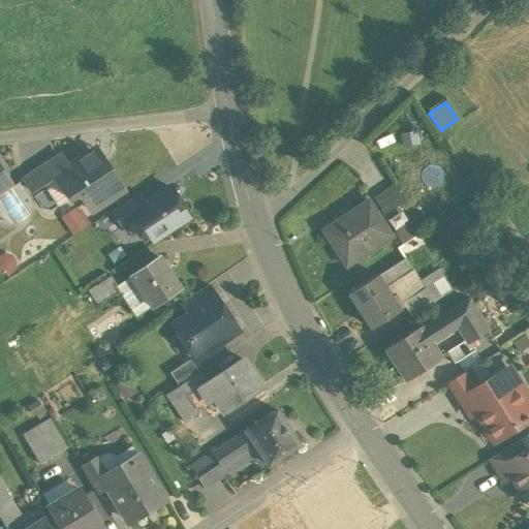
[(67,167),(54,177),(55,178),(69,199),(79,192),(91,211),(123,189),(95,149),(67,167)]
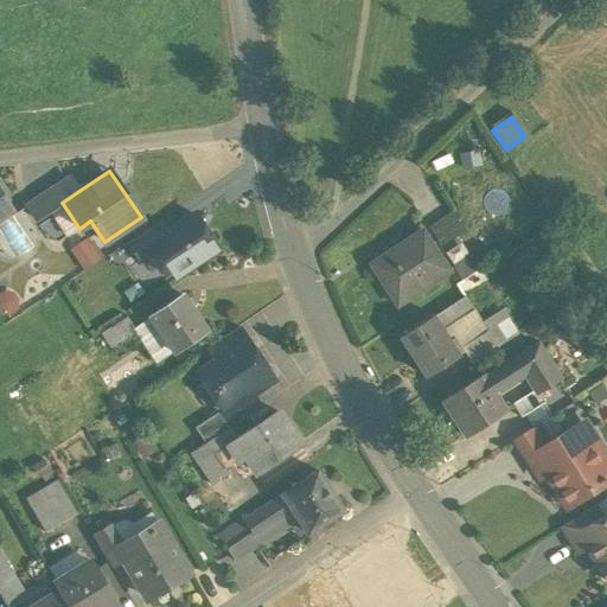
[(69,178),(27,205),(37,221),(63,204),(62,203),(77,192),(69,178)]
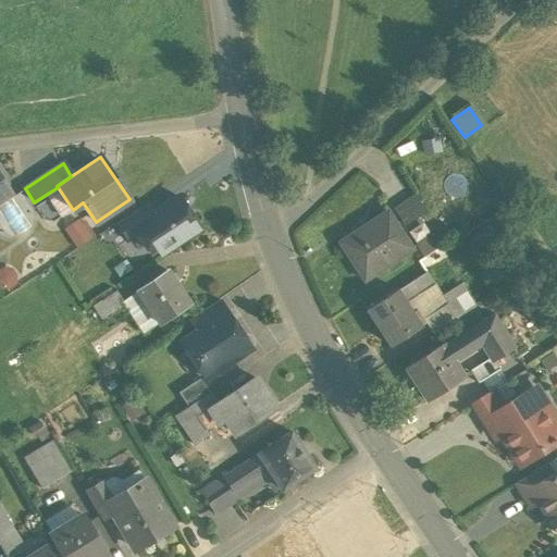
[(0,202),(13,195),(0,172),(0,202)]
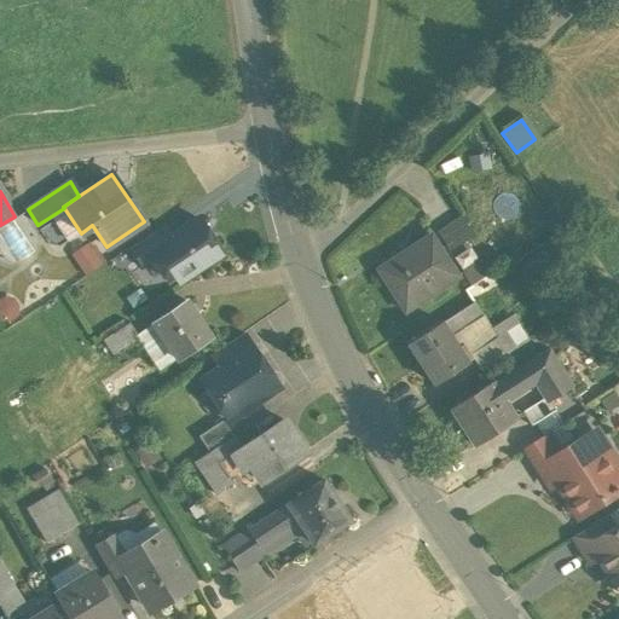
[(474,236),(460,217),(440,229),(453,249),(474,236)]
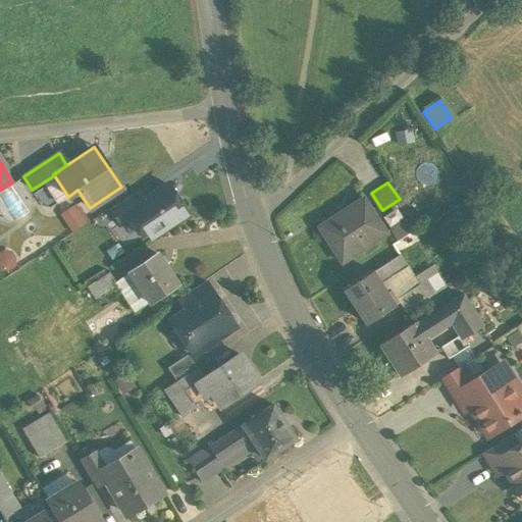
[(143,202),(125,213),(129,219),(141,236),(147,231),(150,237),(155,233),(160,235),(165,231),(166,226),(186,213),(167,186),(143,202)]
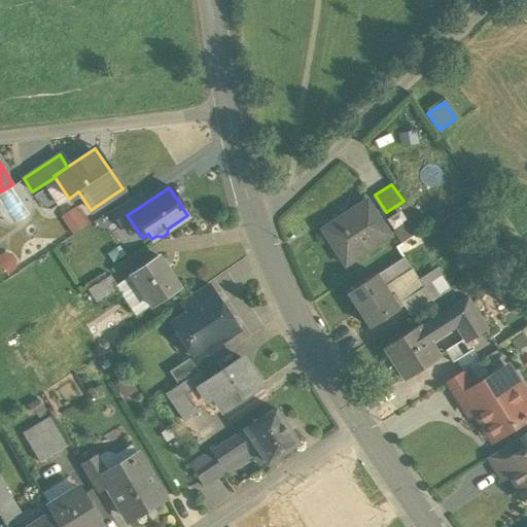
[(138,194),(110,212),(120,227),(131,221),(127,215),(144,204),(138,194)]
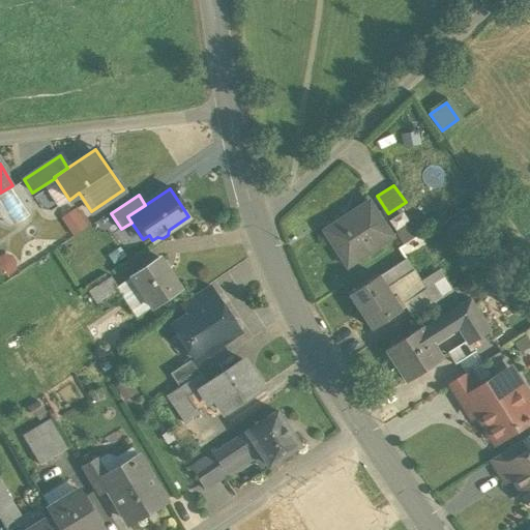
[(357,217),(329,236),(348,265),(393,235),(371,200),(353,211),(357,217)]
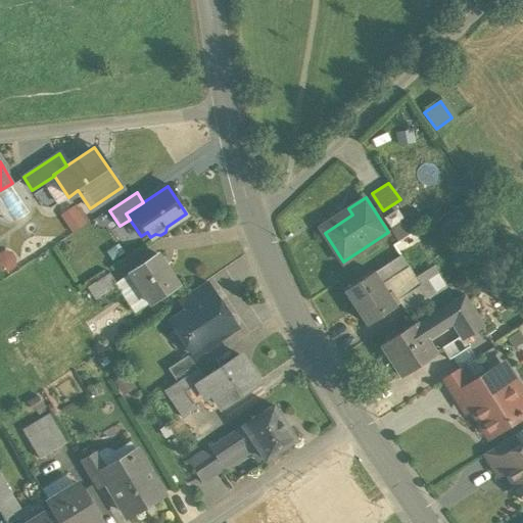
[(70,231),(88,220),(77,201),(59,212),(70,231)]
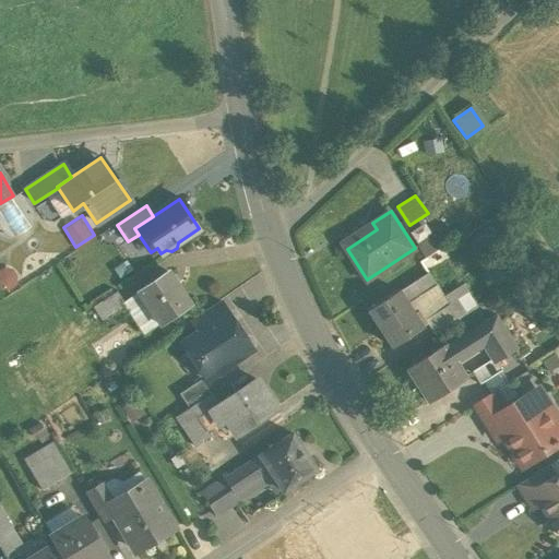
[(432,240),(417,248),(427,265),(442,258),(432,240)]
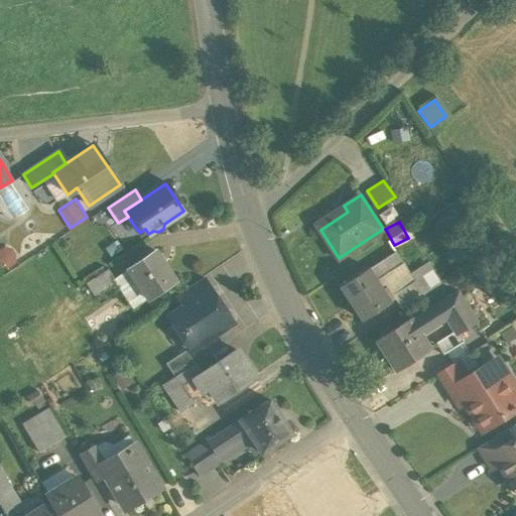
[(155,251),(127,270),(147,300),(175,281),(155,251)]
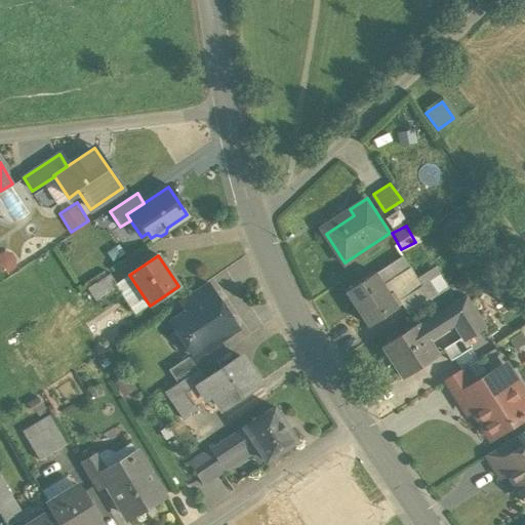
[(401,256),(375,274),(382,285),(409,268),(401,256)]
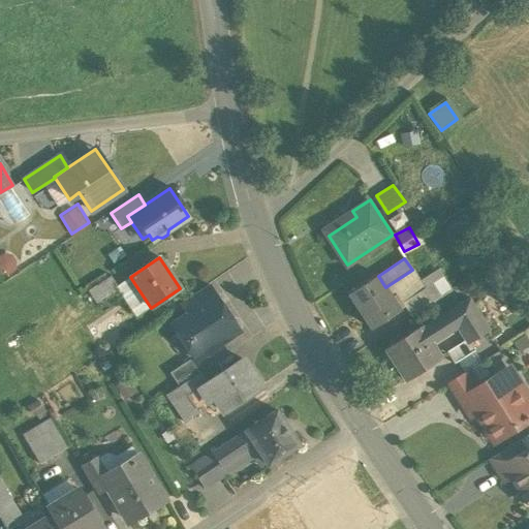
[(377,275),(349,292),(372,328),(400,309),(385,287),(378,276),(377,275)]
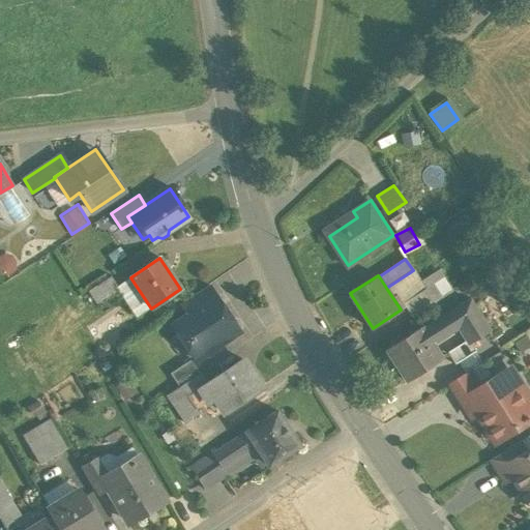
[(111,276),(89,290),(97,301),(119,288),(111,276)]
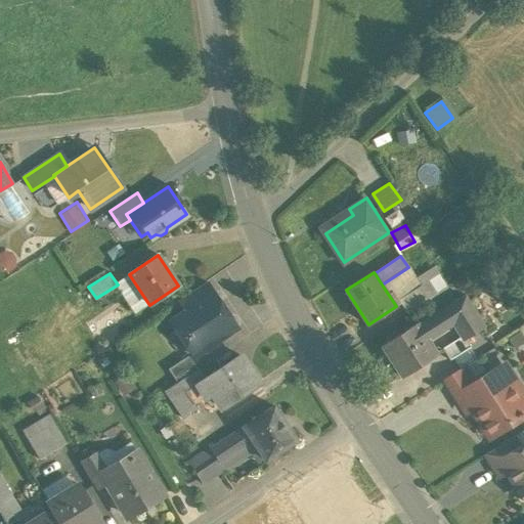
[(204,284),(175,302),(183,314),(212,296),(204,284)]
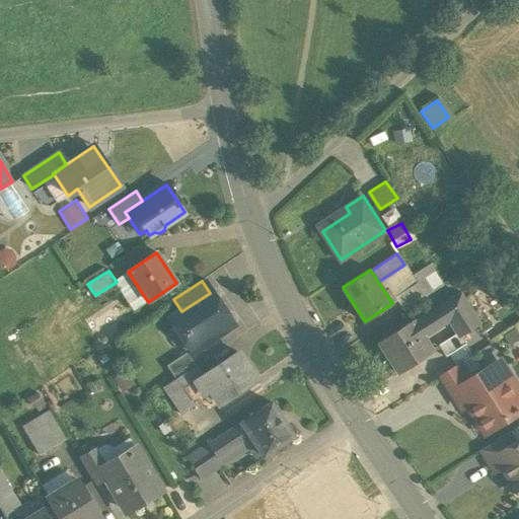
[(417,282),(395,296),(404,310),(426,297),(417,282)]
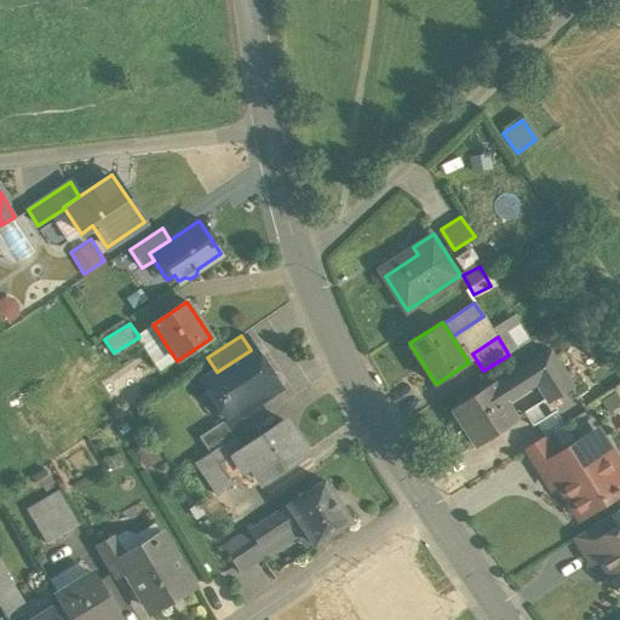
[(217,372),(200,382),(227,423),(236,417),(242,417),(250,412),(253,406),(275,390),(265,375),(256,374),(251,367),(254,365),(256,356),(251,350),(217,372)]
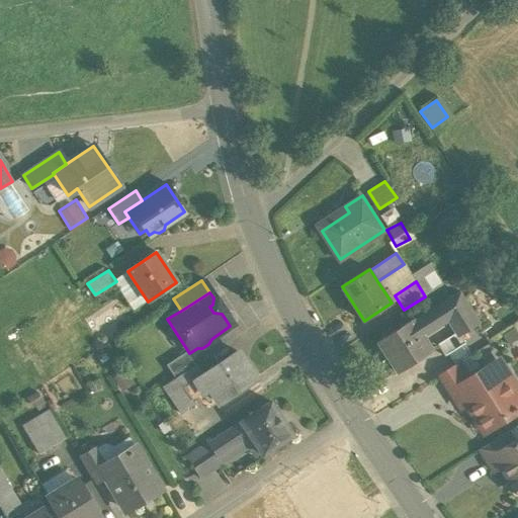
[(458,292),(440,304),(449,318),(457,331),(458,332),(477,321),(458,292)]
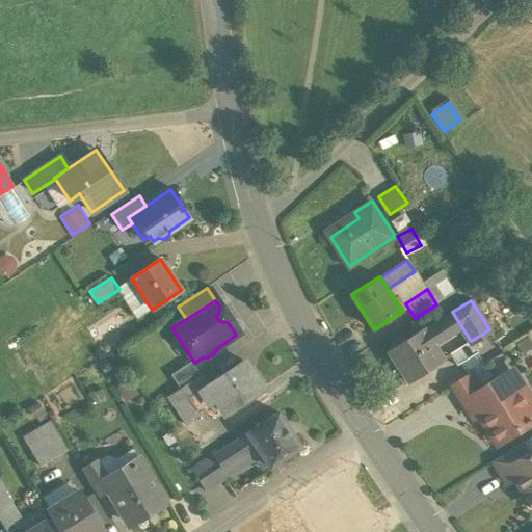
[(452,312),(424,330),(433,345),(461,326),(452,312)]
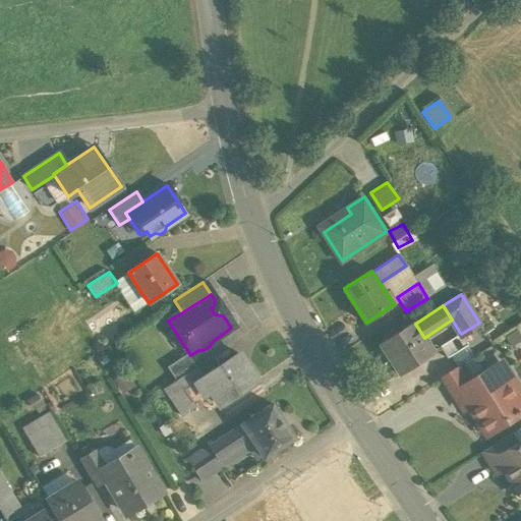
[(414,322),(381,343),(401,374),(435,352),(424,338),(415,324),(414,322)]
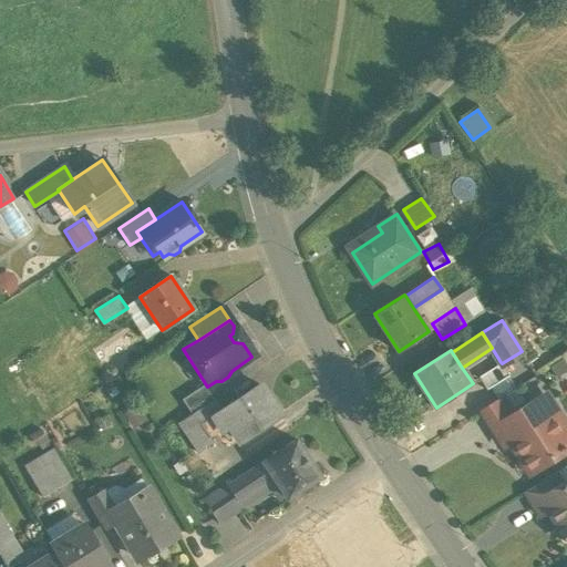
[(501,362),(480,377),(488,390),(509,375),(502,363),(501,362)]
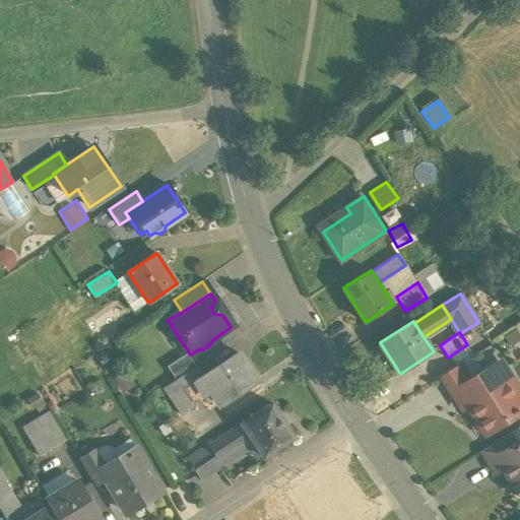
[(186,354),(166,368),(174,381),(194,368),(186,354)]
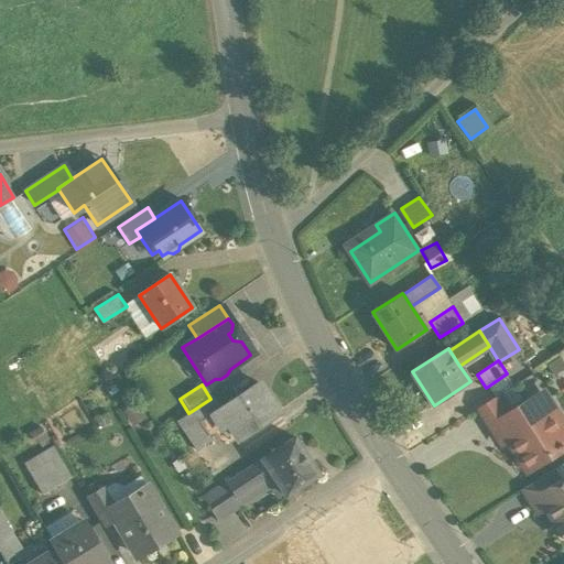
[(219,410),(199,423),(208,435),(226,423),(238,442),(278,415),(257,384),(219,410)]
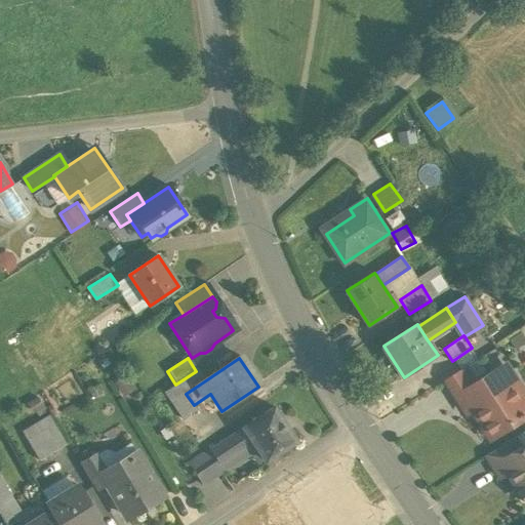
[(468,365),(445,378),(456,397),(479,384),(468,365)]
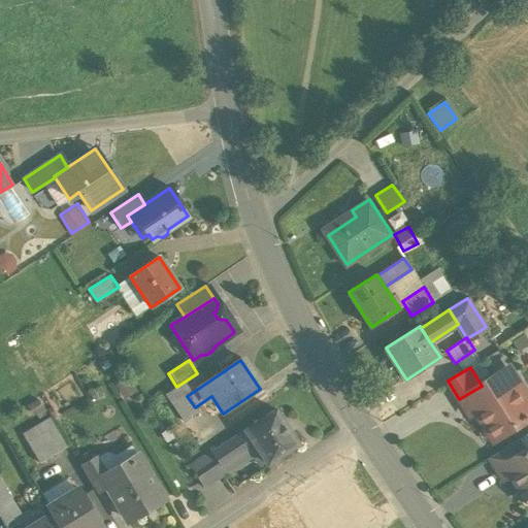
[(176,387),(164,395),(184,424),(199,414),(195,407),(187,396),(205,384),(197,373),(176,387)]
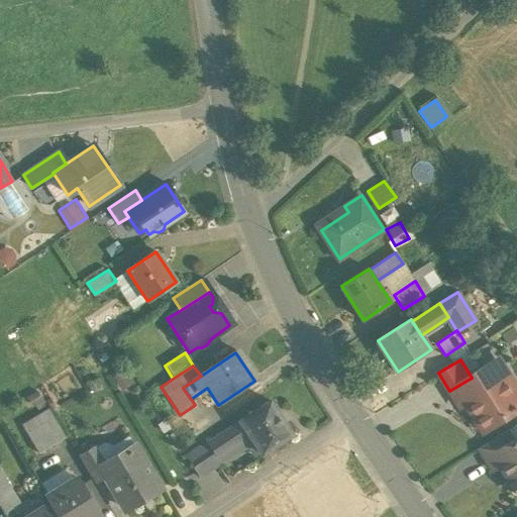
[(472,378),(449,391),(460,408),(467,403),(484,430),(516,409),(516,392),(516,390),(510,393),(499,375),(489,382),(482,371),(472,378)]
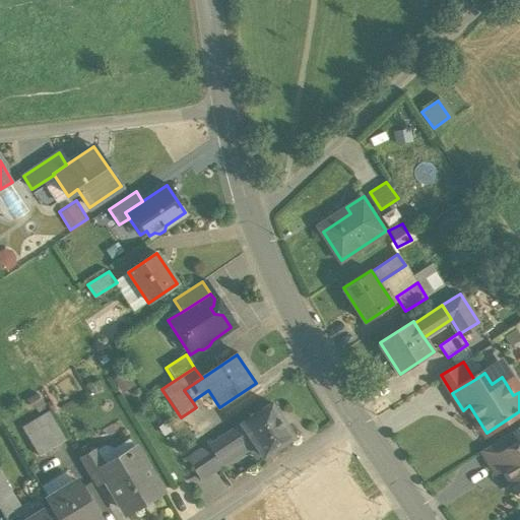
[(269,404),(240,425),(250,440),(262,458),(293,439),(269,404)]
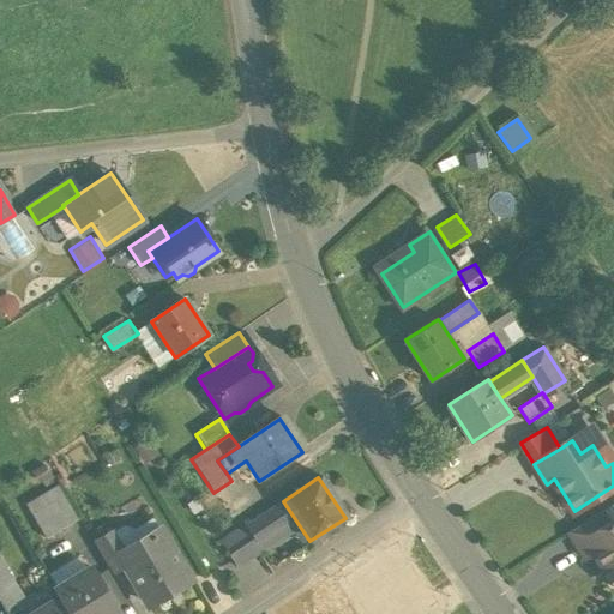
[(59,486),(25,505),(46,540),(79,519),(59,486)]
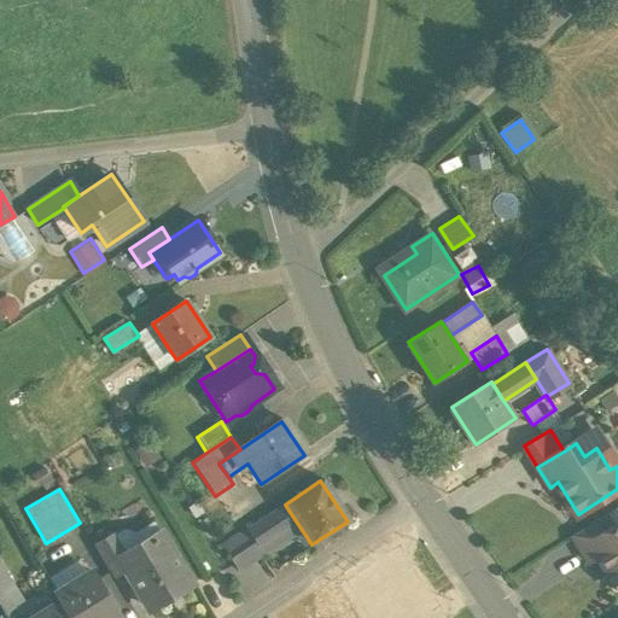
[(285,505),(246,530),(258,548),(297,523),(285,505)]
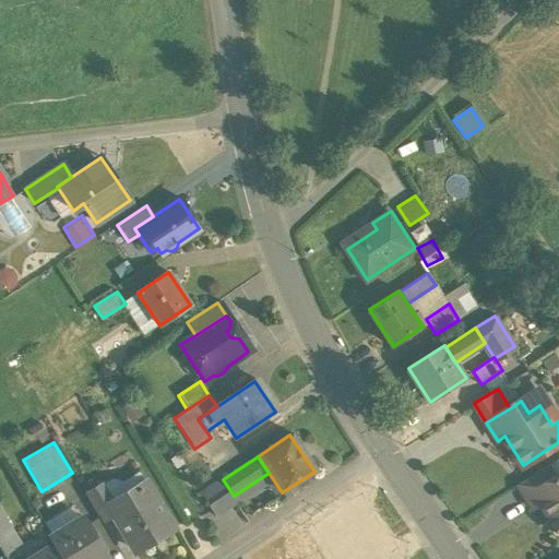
[(547,466),(518,485),(531,507),(557,490),(550,479),(554,477),(547,466)]
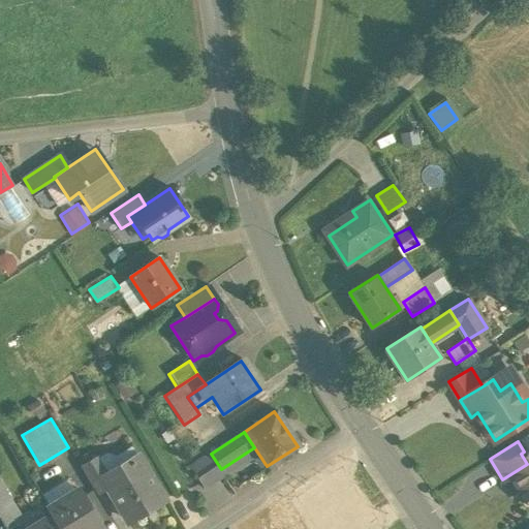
[(528,447),(524,452),(521,454),(527,464),(502,479),(503,481),(512,475),(524,495),(523,499),(526,504),(528,505),(528,447)]
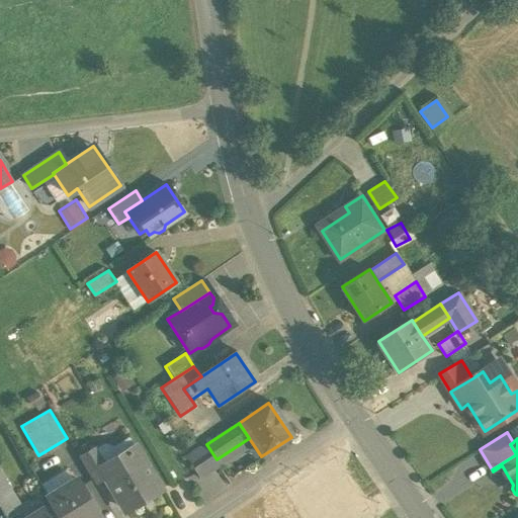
[(206,444),(186,456),(199,479),(221,465),(217,459),(206,444)]
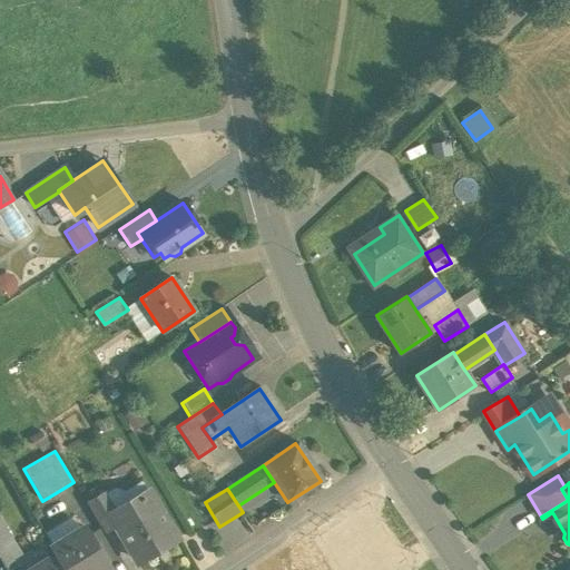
[(175,538),(147,491),(115,510),(108,514),(114,523),(136,560),(175,538)]
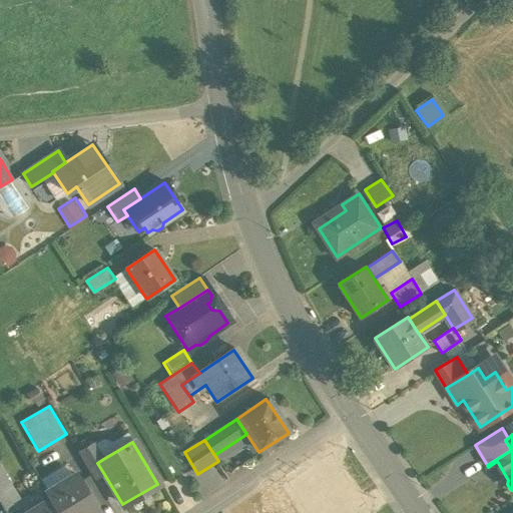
[(93,443),(77,453),(92,477),(102,471),(97,463),(103,459),(93,443)]
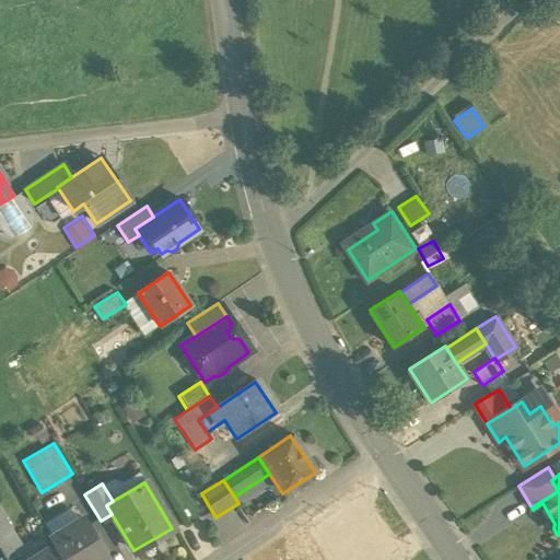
[(378,559),(395,549),(362,501),(321,529),(341,559),(378,559)]
